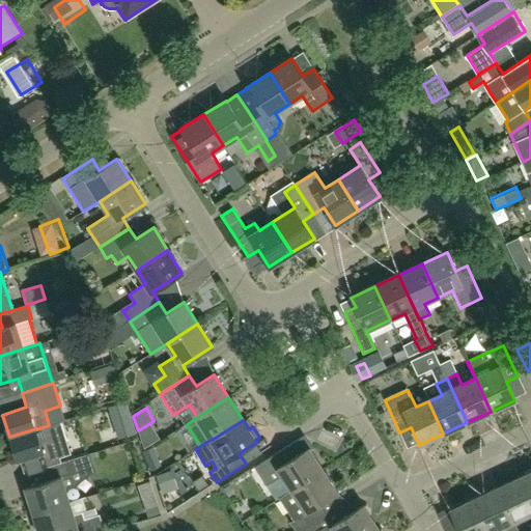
[(49,425),(36,429),(36,428),(9,437),(18,460),(19,459),(42,453),(46,468),(61,463),(60,457),(71,454),(64,435),(61,422),(49,425)]
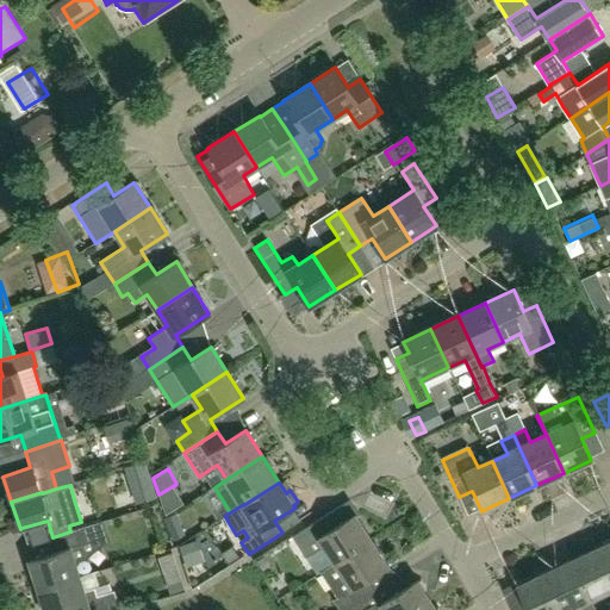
[(336,564),(371,542),(354,516),(335,528),(327,516),(292,539),(306,560),(325,548),(336,564)]
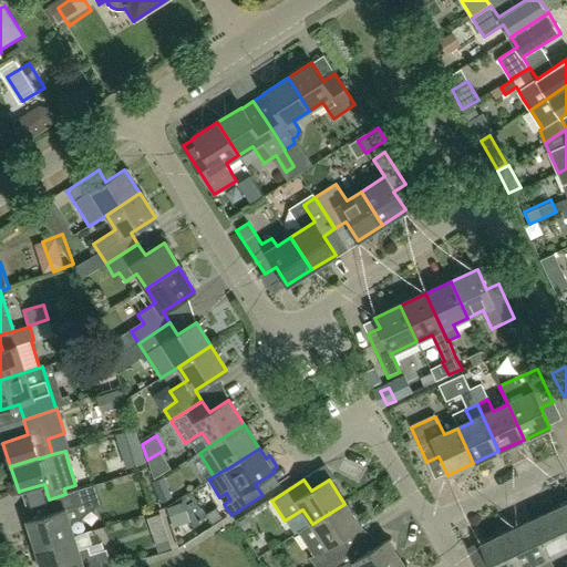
[(48,515),(29,521),(28,522),(37,548),(74,536),(70,525),(66,514),(102,503),(96,484),(92,486),(71,493),(65,494),(49,500),(43,501),(48,515)]
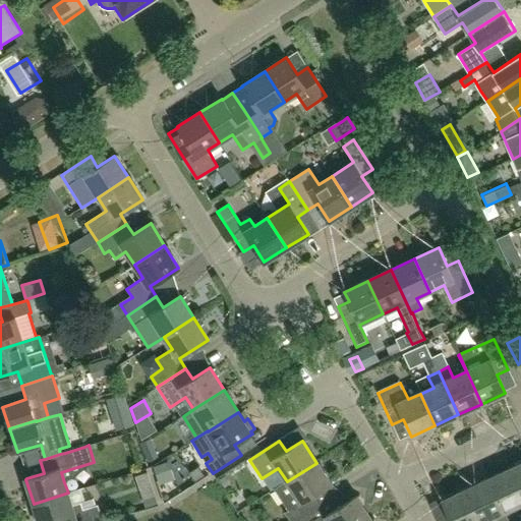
[(175,479),(169,461),(154,466),(160,484),(175,479)]
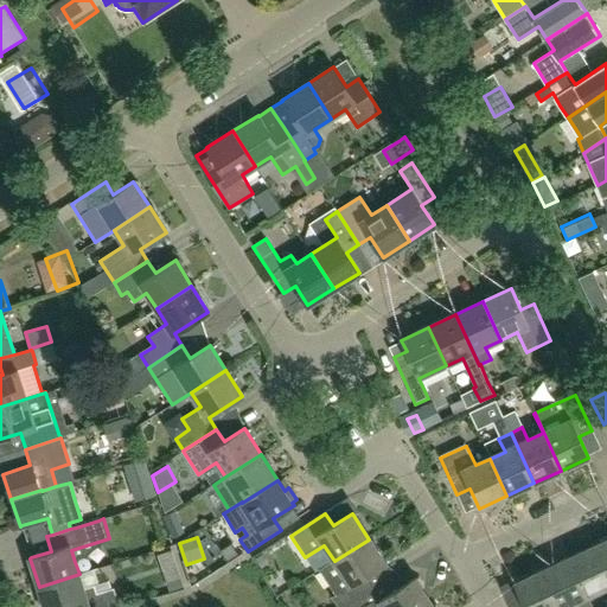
[(320,570),(336,595),(331,599),(337,606),(344,606),(374,589),(365,576),(384,564),(369,540),(334,561),(320,570)]
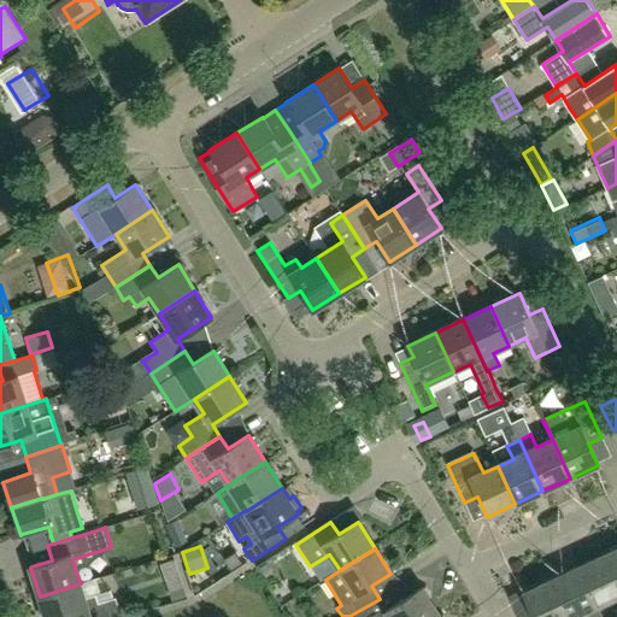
[(616,550),(605,556),(616,581),(616,550)]
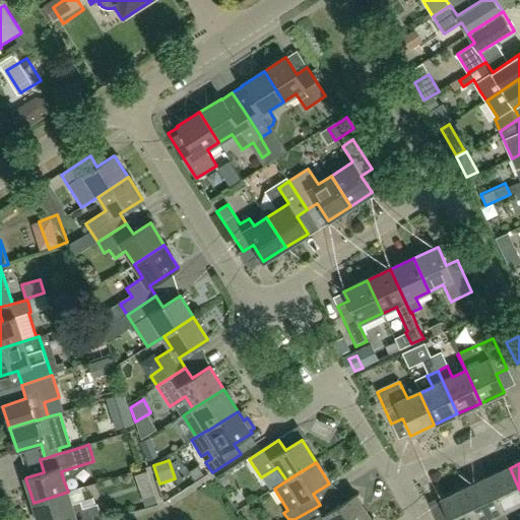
[(519,490),(510,468),(488,478),(506,519),(516,519),(512,507),(519,503),(519,490)]
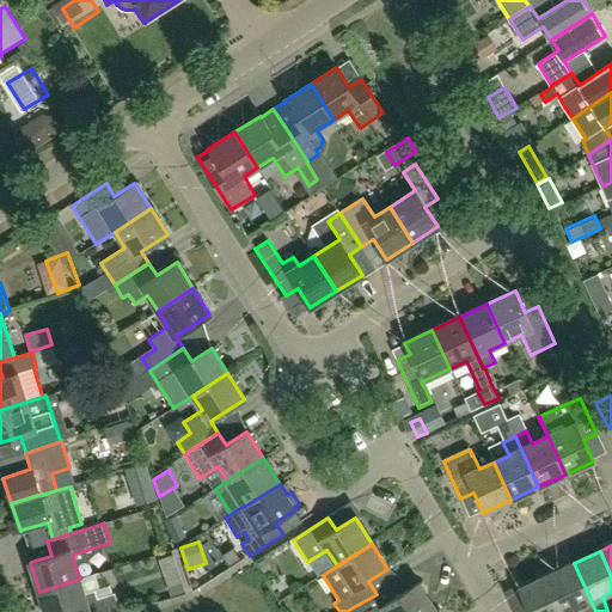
[(160,558),(165,576),(179,571),(173,554),(160,558)]
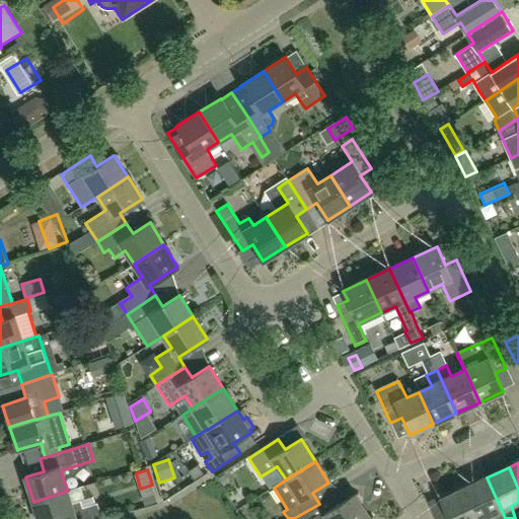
[(505,518),(487,477),(463,489),(476,518),(483,518),(491,515),(493,518),(505,518)]
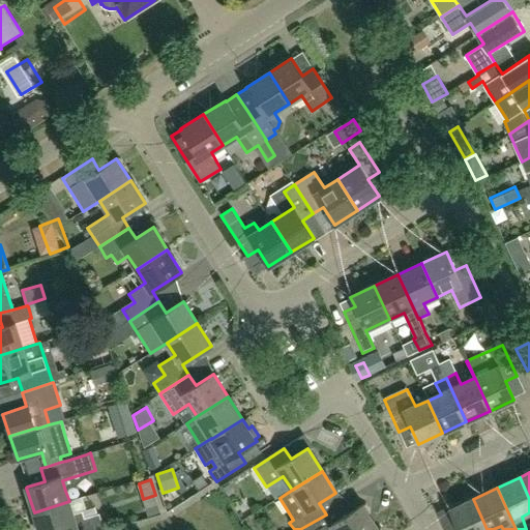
[(487,529),(473,499),(448,510),(457,529),(454,529),(487,529)]
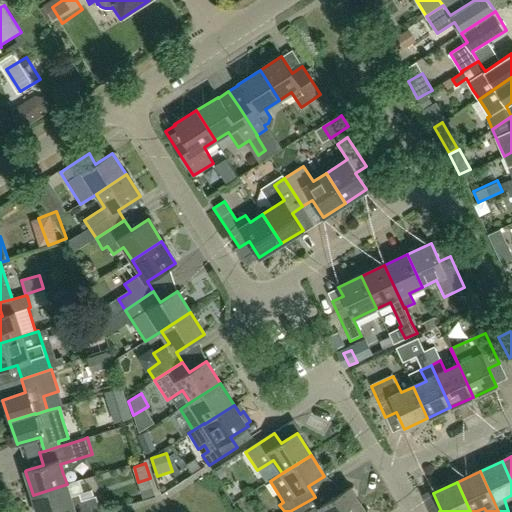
[(71,496),(67,484),(33,495),(38,511),(101,511),(96,496),(82,501),(80,493),(71,496)]
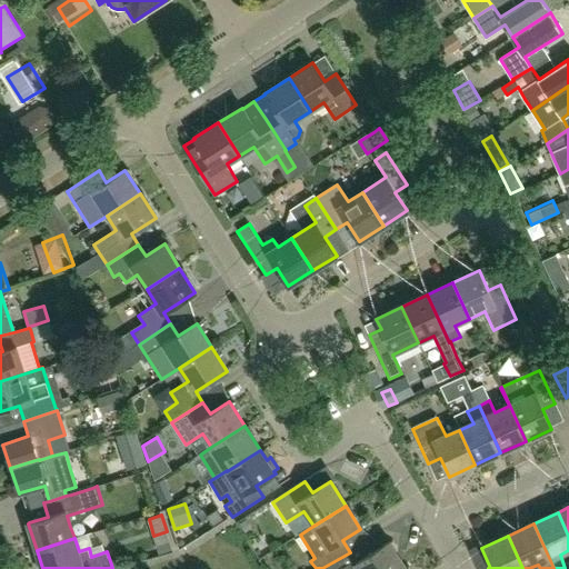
[(350,552),(322,568),(400,568),(405,567),(388,541),(357,562),(350,552)]
